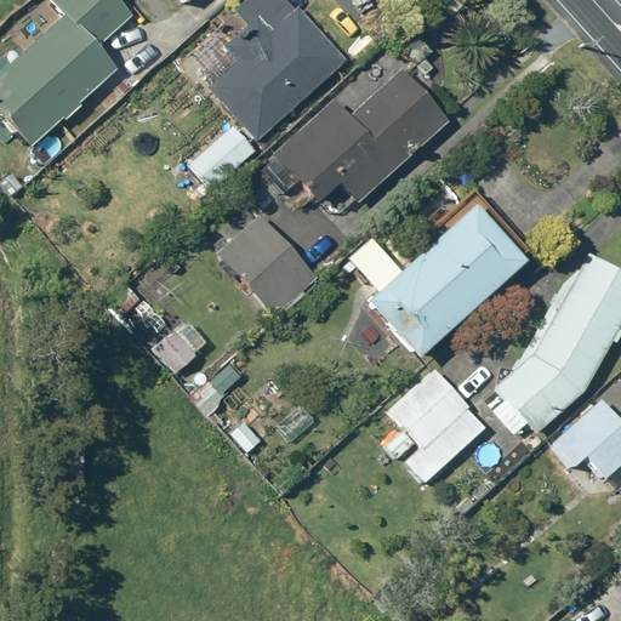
[(117,72),(97,49),(134,16),(118,0),(51,0),(51,1),(66,18),(0,78),(0,112),(32,148),(117,72)]
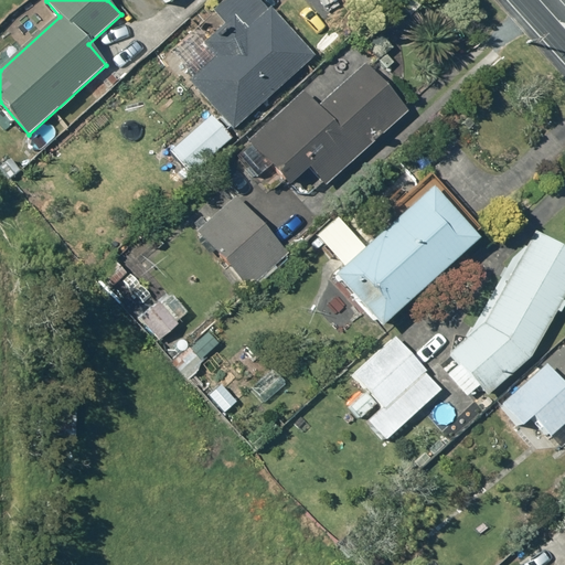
[(220,56),(191,82),(234,130),(317,57),(274,8),(269,12),(258,0),(226,0),(214,11),(227,25),(208,43),(220,56)]
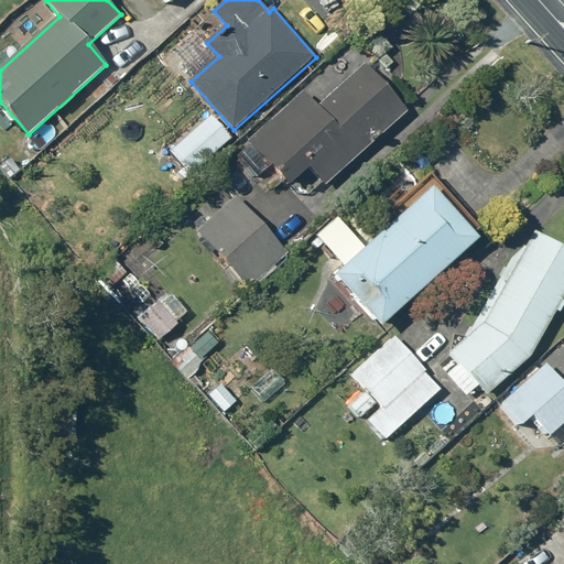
[(343,53),(337,58),(340,66),(348,67),(353,61),(349,54),(343,53)]
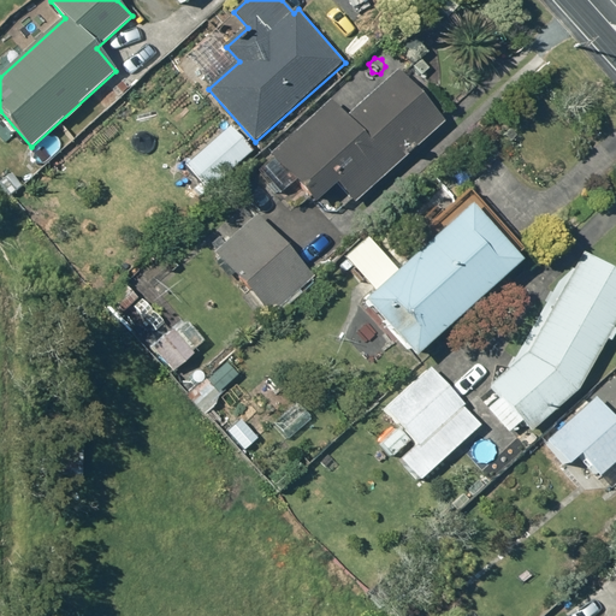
[(332,102),(273,154),(315,203),(338,183),(356,203),(446,122),(401,71),(348,119),(332,102)]
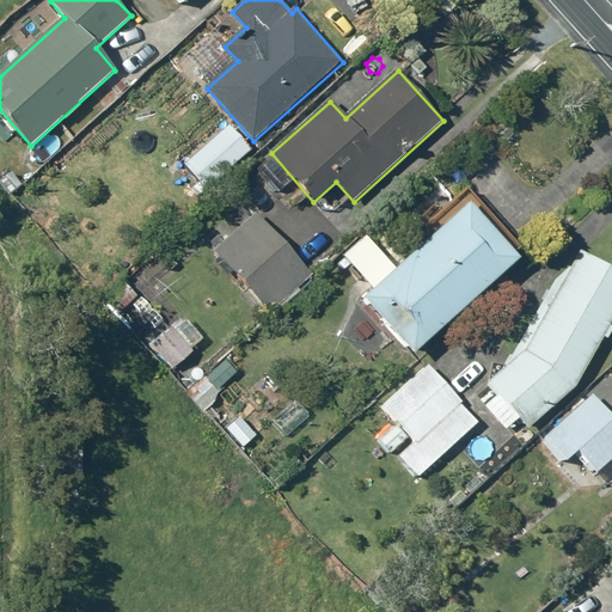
[(232,126),(187,165),(207,190),(252,150),(232,126)]
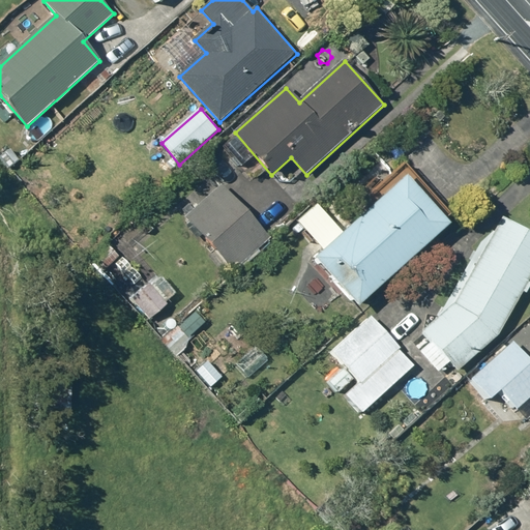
[(217,146),(206,156),(212,164),(224,154),(217,146)]
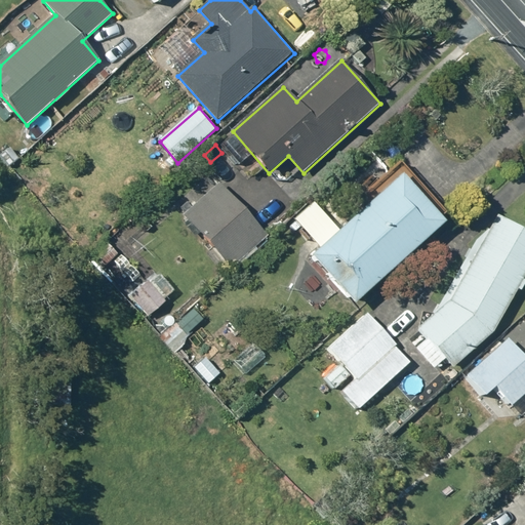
[(176,162),(170,155),(166,159),(172,166),(176,162)]
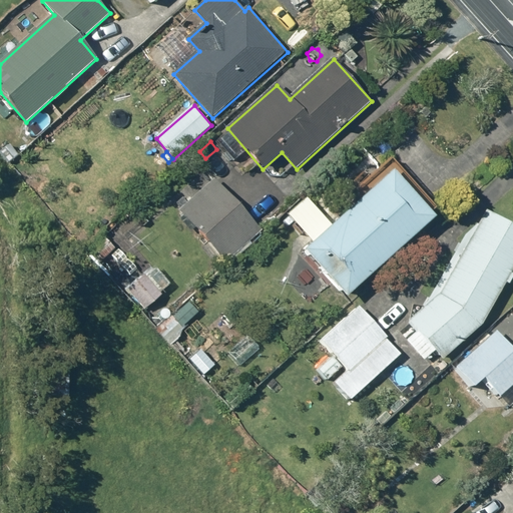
[(396,174),(307,251),(349,299),(438,220),(396,174)]
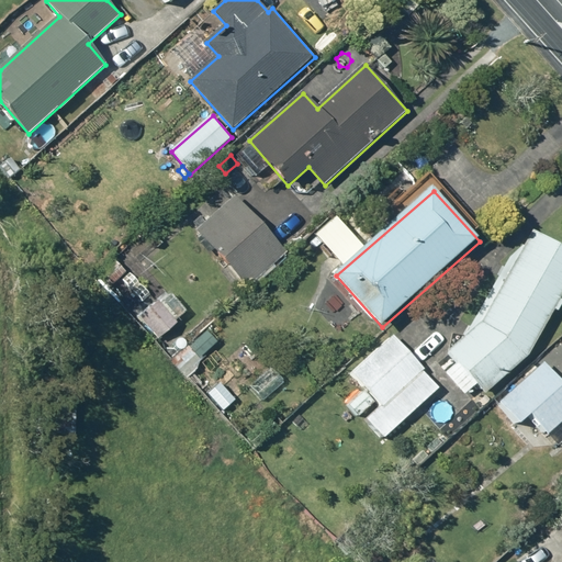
[(236,195),(198,231),(249,288),(288,253),(236,195)]
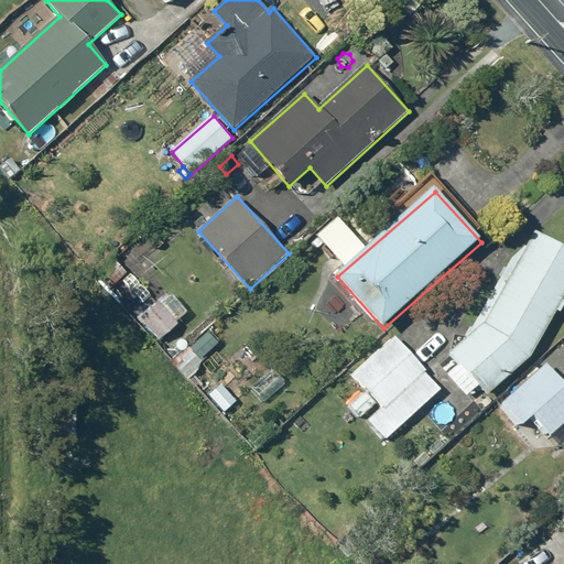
[(484,324),(451,353),(489,396),(532,357),(563,300),(563,246),(537,231),(484,324)]
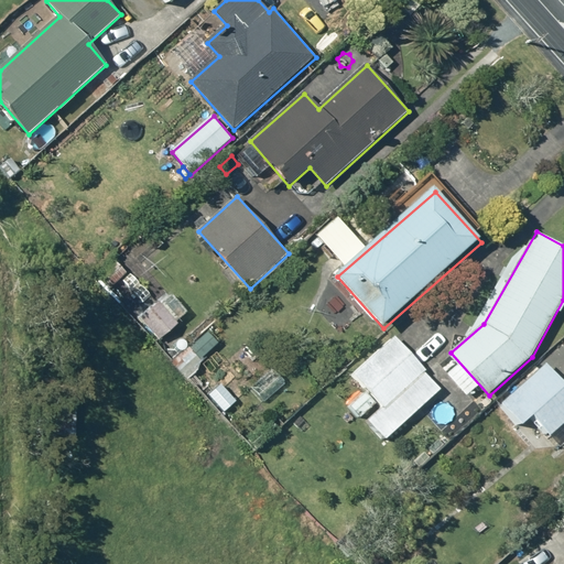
[(110,260),(94,277),(106,289),(123,273),(110,260)]
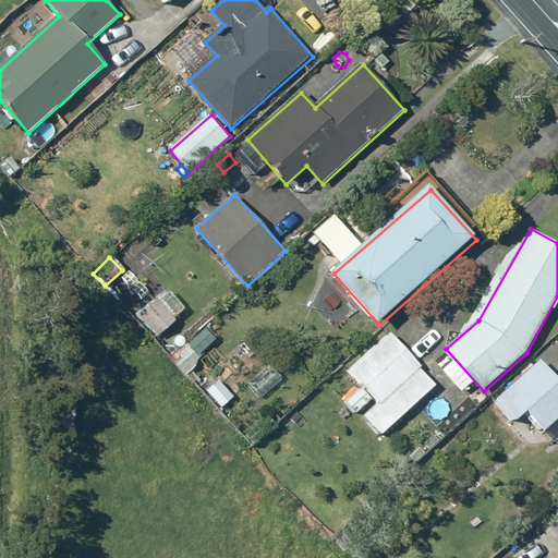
[(141,315),(158,336),(177,320),(159,300),(141,315)]
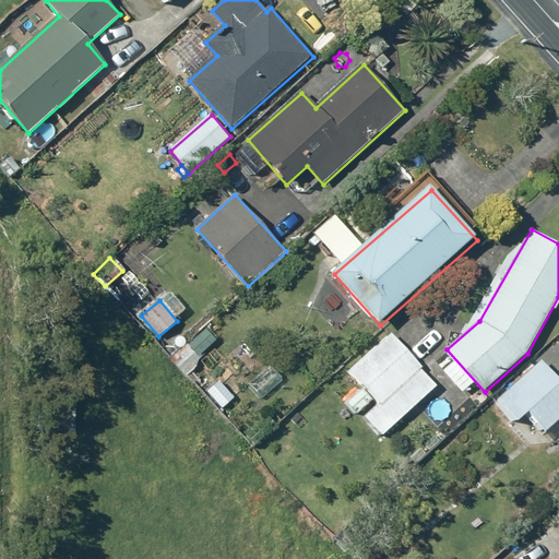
[(206,329),(188,346),(198,358),(216,341),(206,329)]
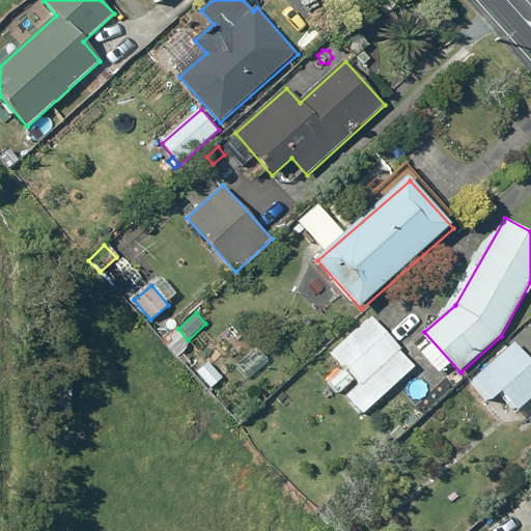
[(372,317),(334,353),(363,384),(348,397),(364,415),(416,367),(400,352),(402,350),(372,317)]
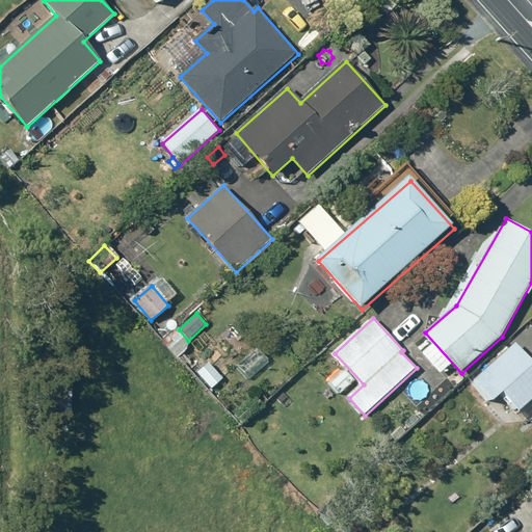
[(531,362),(516,344),(475,381),(494,403),(504,394),(510,400),(502,407),(507,414),(514,406),(521,411),(531,401),(531,362)]
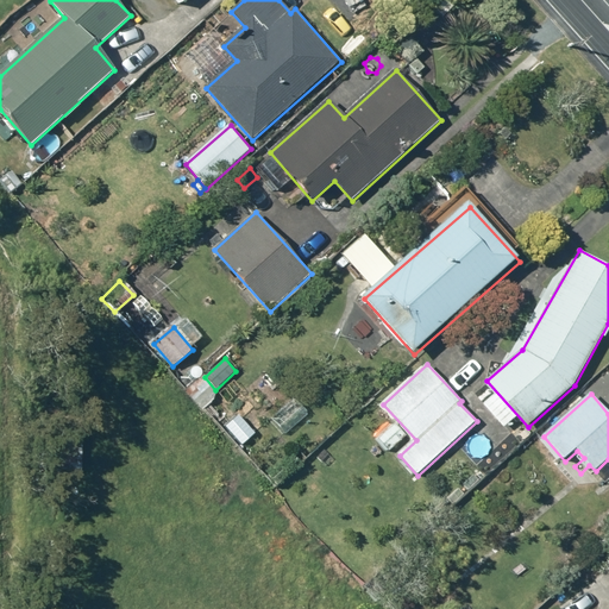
[(295,399),(272,420),(287,435),(309,414),(295,399)]
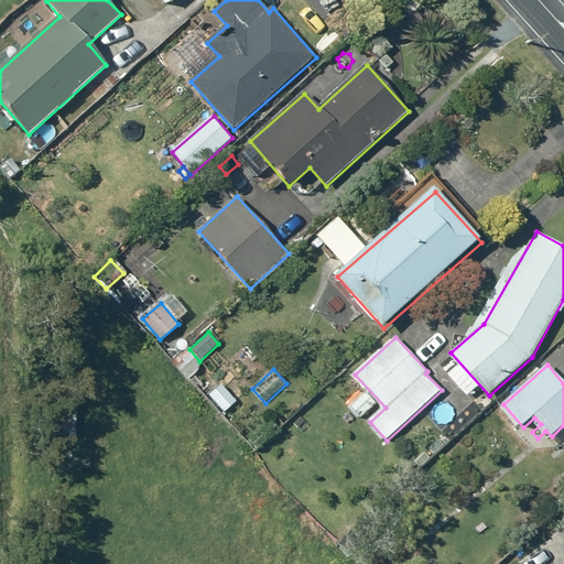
[(479,415),(496,401),(490,396),(489,397),(487,394),(473,407),(479,415)]
